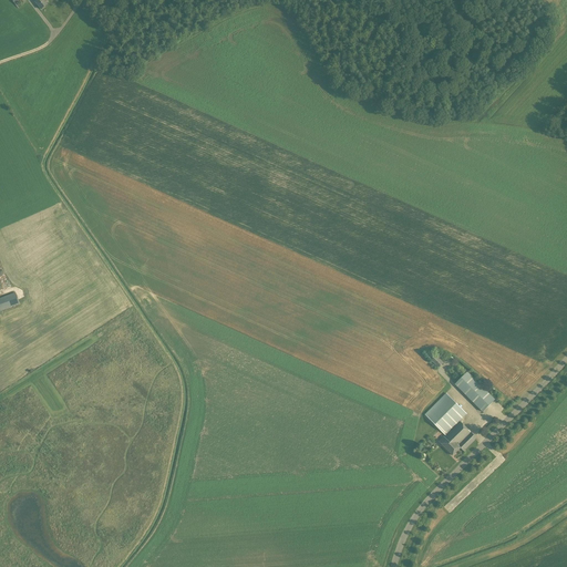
[(44,2),(47,1),(44,0),(37,0),(34,2),(40,10),(47,4),(44,2)]
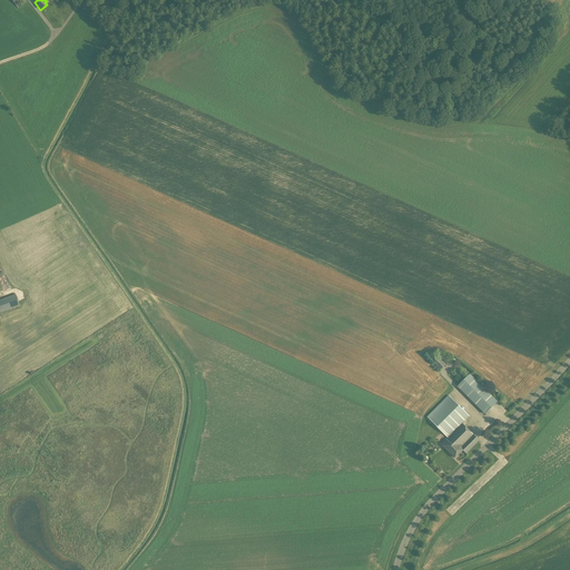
[(0,313),(19,306),(17,298),(16,295),(15,294),(0,300),(0,313)]
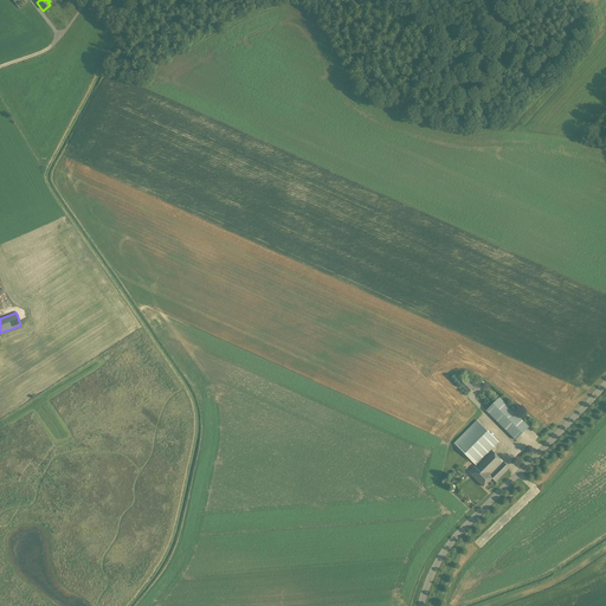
[(461,385),(469,393),(474,388),(465,380),(463,382),(461,379),(457,381),(461,385)]
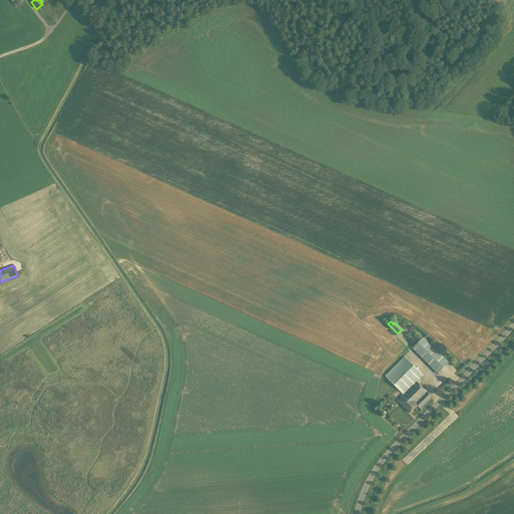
[(413,348),(438,373),(449,362),(424,337),(413,348)]
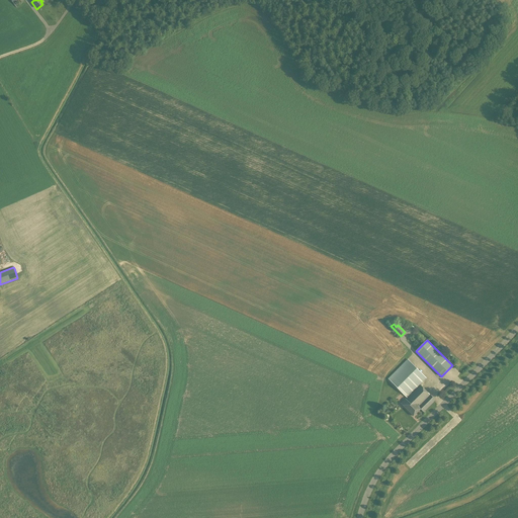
[(414,417),(418,412),(421,410),(424,412),(435,401),(420,385),(427,378),(408,359),(387,379),(407,399),(406,400),(405,399),(401,404),(414,417)]
